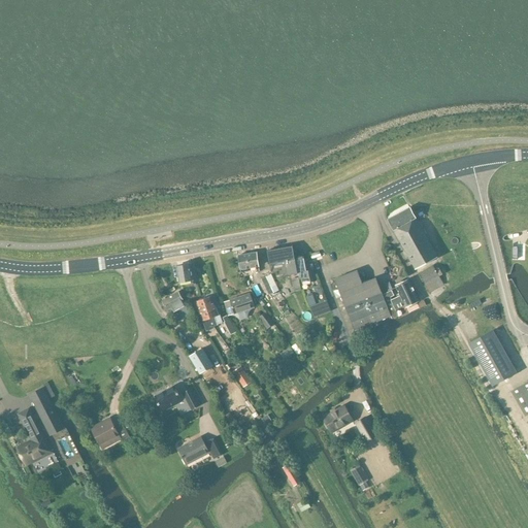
[(388,220),(416,269),(437,257),(409,207),(388,220)]
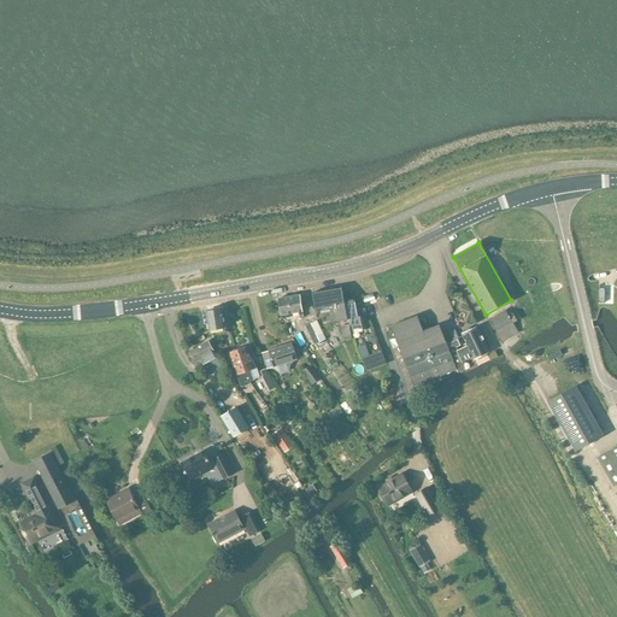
[(347,319),(347,318),(344,298),(341,288),(312,293),(312,295),(316,311),(333,307),(335,322),(347,321),(347,319)]
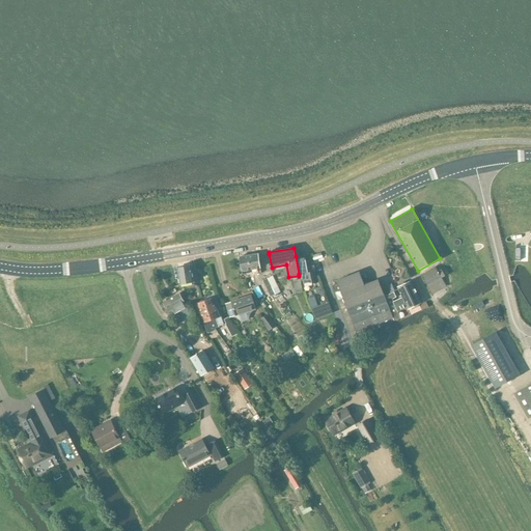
[(258,254),(240,256),(242,271),(242,272),(256,269),(257,272),(257,273),(260,273),(258,256),(258,254)]
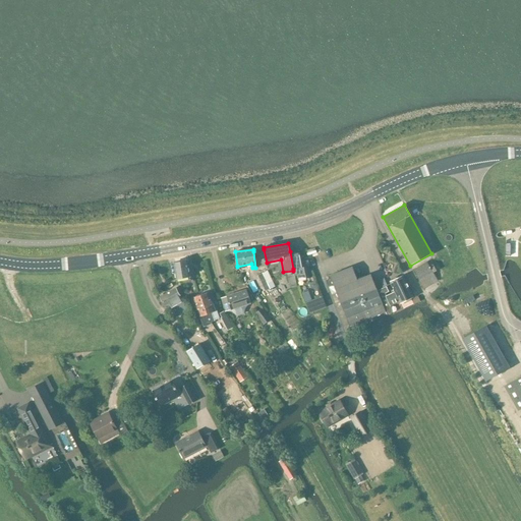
[(293,269),(293,270),(295,269),(296,275),(297,274),(298,278),(305,277),(304,273),(305,273),(303,267),(301,267),(299,252),(298,252),(298,250),(290,251),(293,269)]
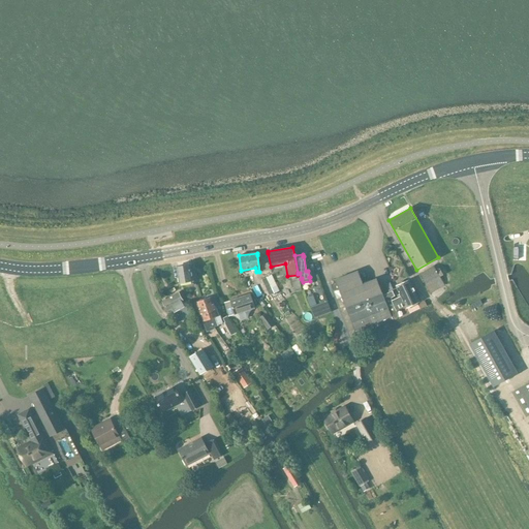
[(177,267),(180,282),(193,280),(190,265),(177,267)]
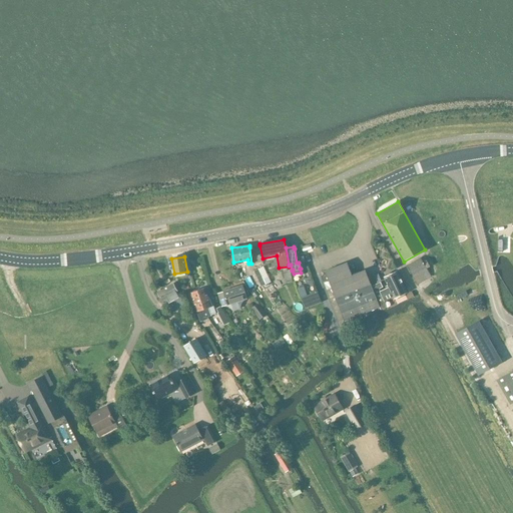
[(406,266),(417,284),(431,276),(420,258),(406,266)]
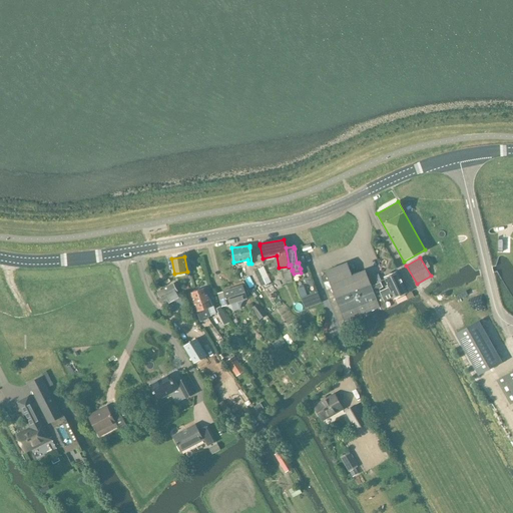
[(347,263),(325,272),(344,321),(380,307),(365,270),(352,276),(347,263)]
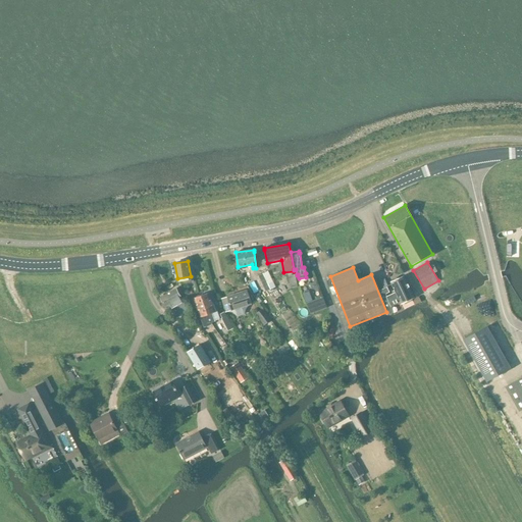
[(260,275),(258,275),(266,292),(276,286),(275,284),(273,280),(269,272),(268,271),(260,275)]
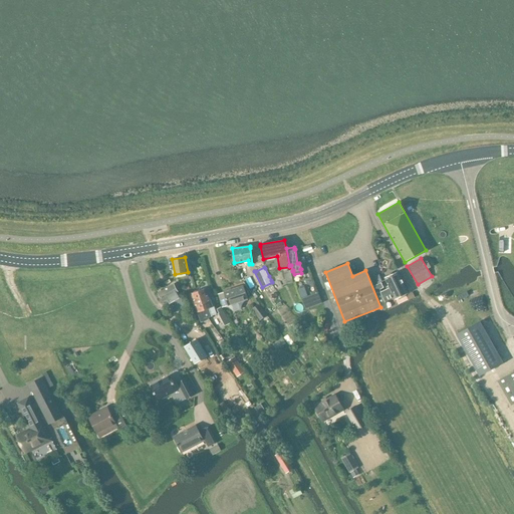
[(384,278),(390,288),(380,292),(386,301),(395,297),(395,298),(408,293),(398,272),(392,274),(390,273),(387,275),(387,277),(384,278)]
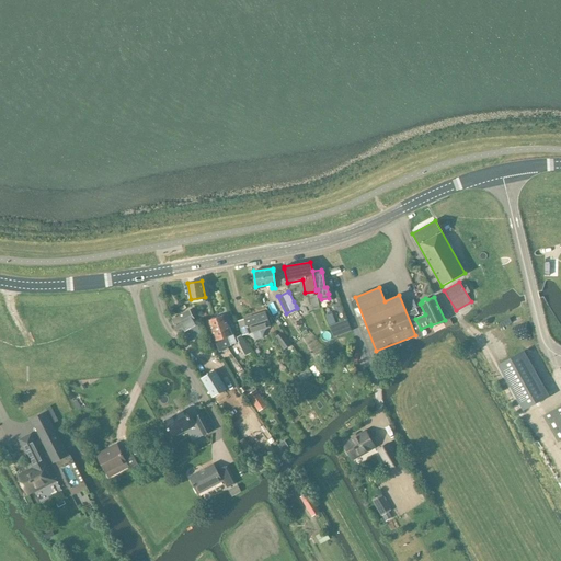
[(172,319),(178,329),(182,327),(184,331),(191,328),(197,323),(190,309),(172,319)]
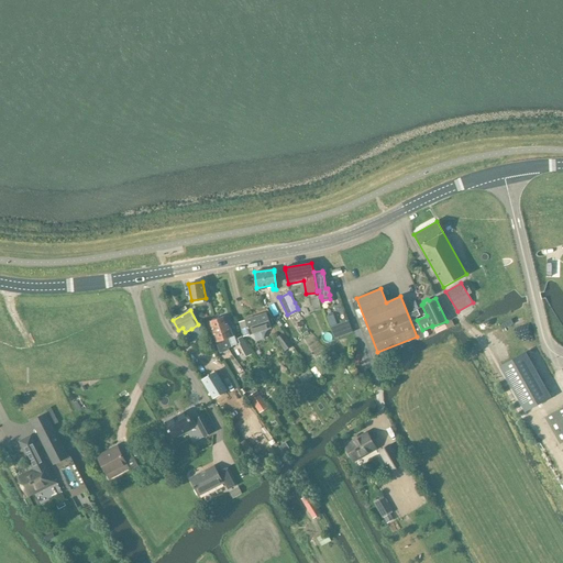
[(271,329),(266,313),(239,322),(243,338),(251,335),(251,337),(253,339),(255,340),(257,340),(260,339),(262,338),(263,335),(263,332),(263,331),(271,329)]
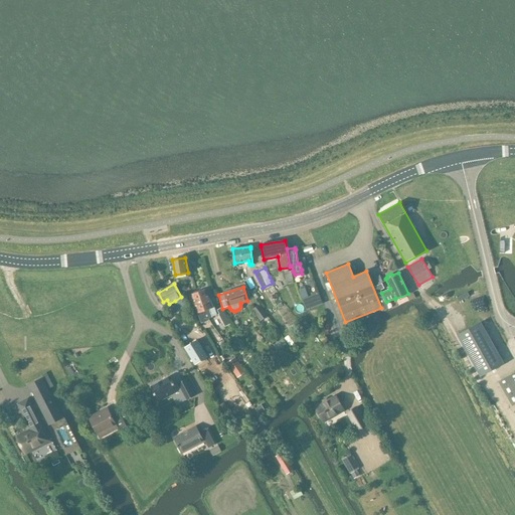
[(205,289),(198,292),(207,317),(208,317),(208,318),(217,315),(214,307),(213,307),(210,298),(208,298),(205,289)]
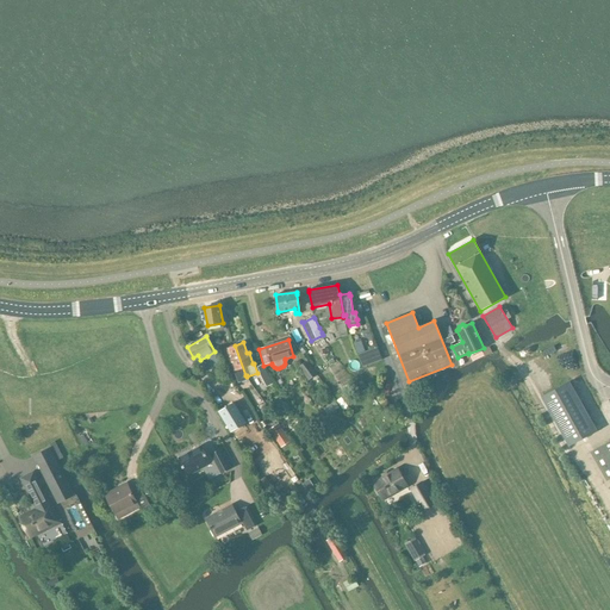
[(246,375),(235,346),(226,348),(230,359),(229,359),(232,371),(234,371),(237,384),(248,380),(247,377),(247,375),(246,375)]
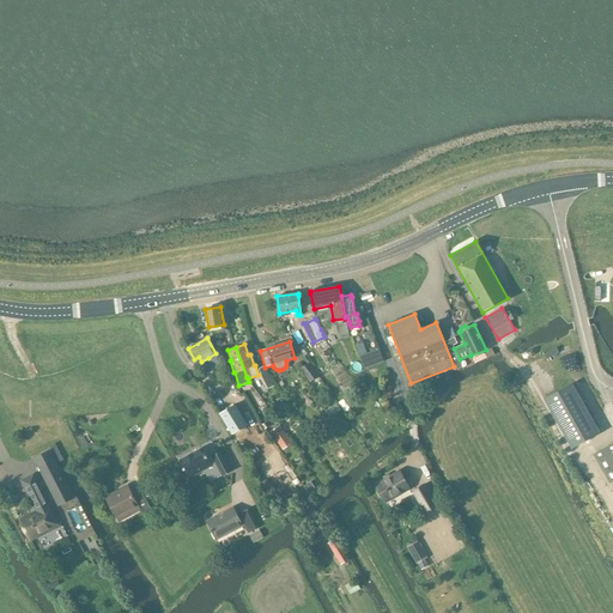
[(492,349),(484,352),(486,358),(495,354),(492,349)]
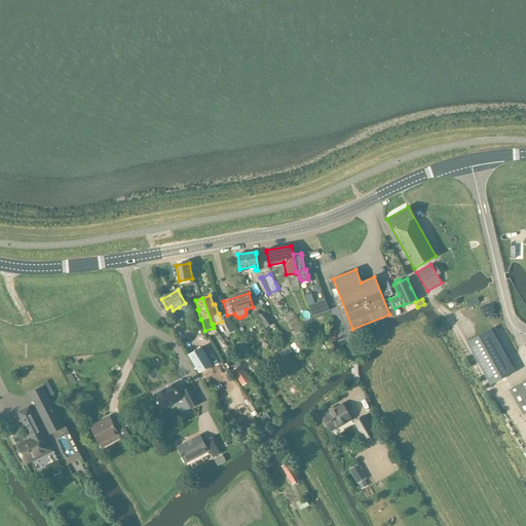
[(326,301),(309,307),(313,317),(330,311),(326,301)]
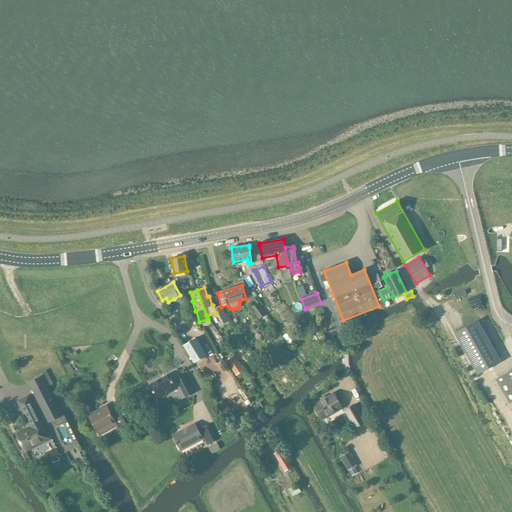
[(456,306),(458,311),(472,303),(470,299),(456,306)]
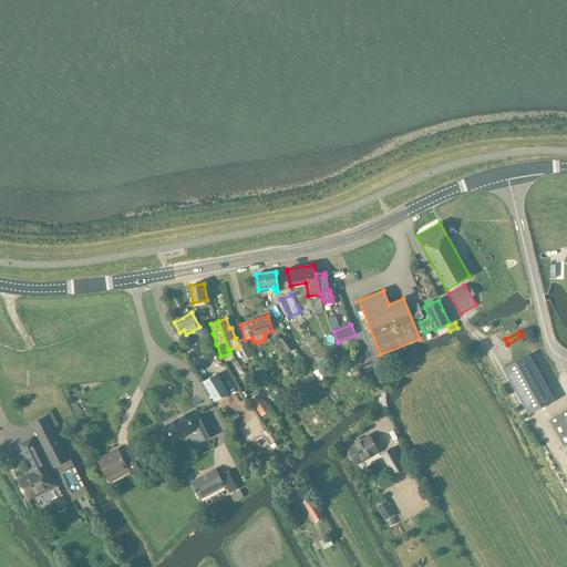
[(277,341),(287,353),(295,348),(286,334),(285,336),(277,341)]
